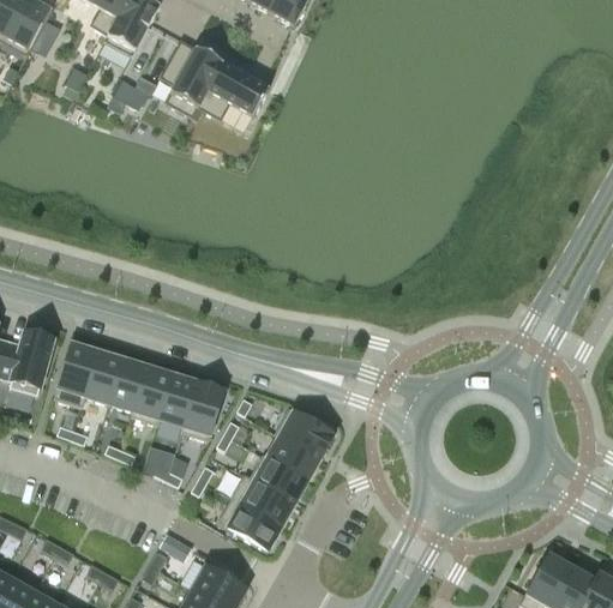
[(0,41),(1,42),(24,0),(4,0),(0,7),(0,41)]
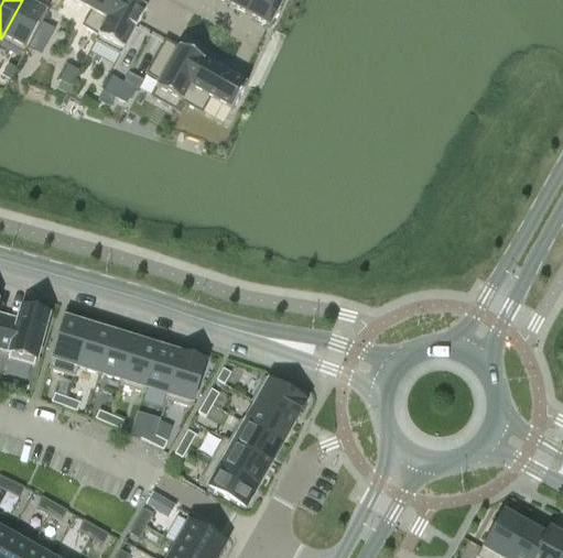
[(22,0),(1,39),(24,52),(47,10),(30,0),(22,0)]
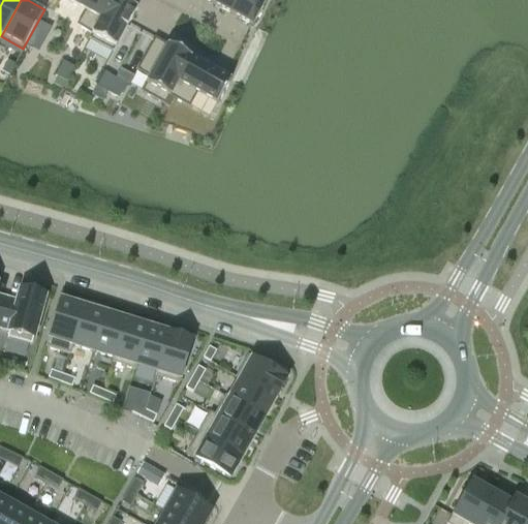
[(72,0),(85,7),(78,22),(92,30),(109,0),(72,0)]
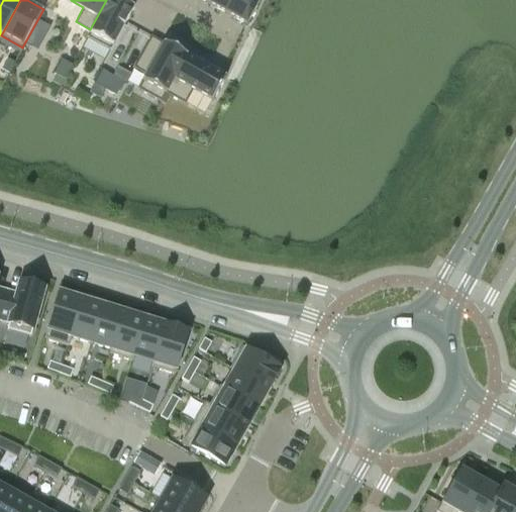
[(106,0),(90,29),(88,33),(111,46),(123,24),(124,24),(126,19),(131,12),(130,11),(134,4),(126,0),(106,0)]
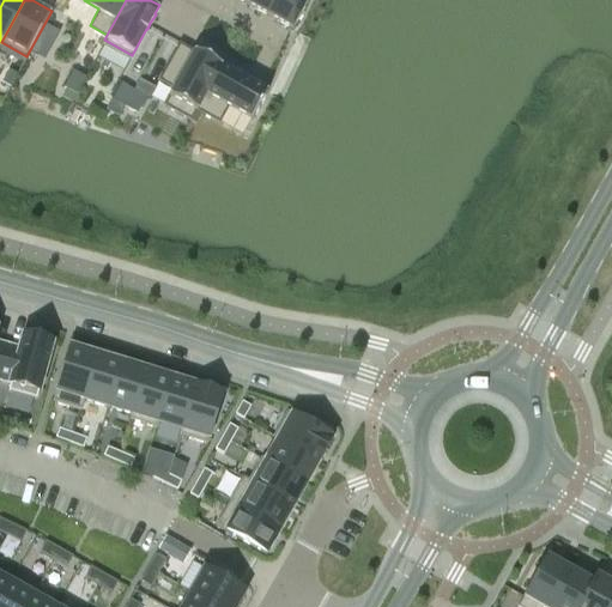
[(246,0),(267,12),(273,0),(246,0)]
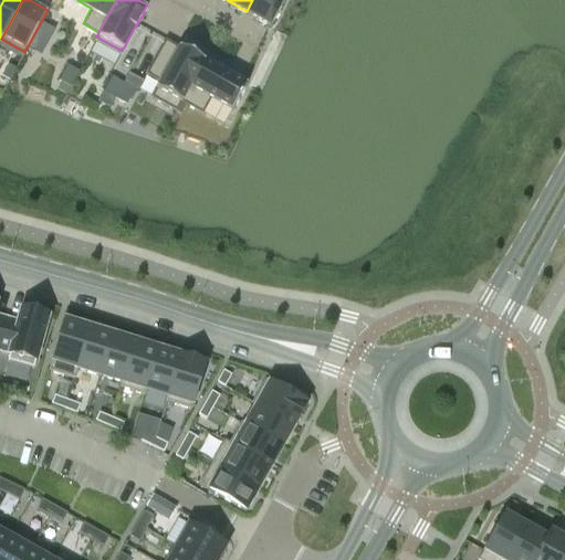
[(252,0),(247,11),(270,24),(283,0),(252,0)]
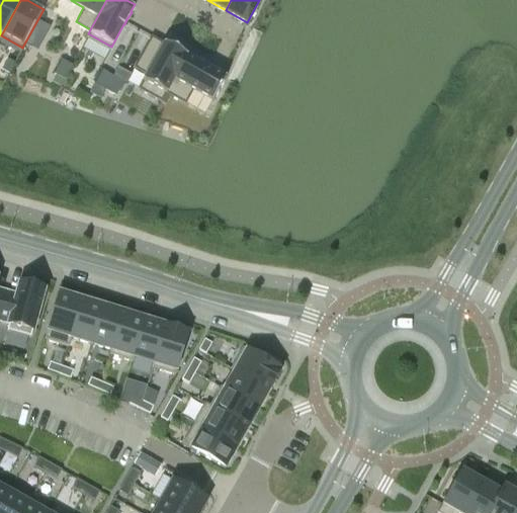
[(152,33),(135,65),(147,73),(139,87),(162,99),(167,91),(188,54),(165,40),(152,33)]
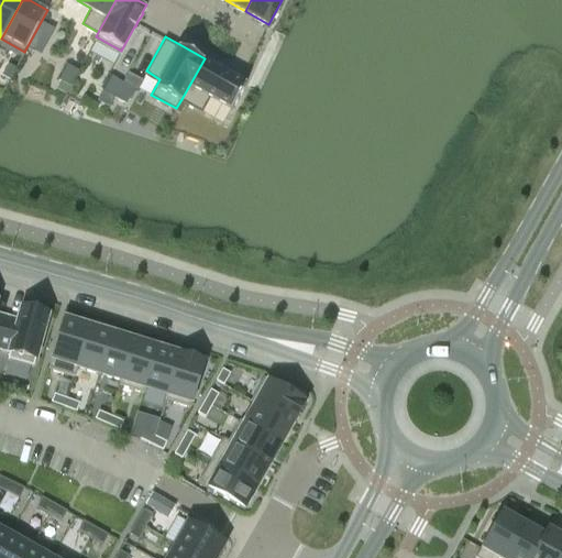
[(205,58),(182,99),(202,111),(211,95),(232,107),(246,81),(205,58)]
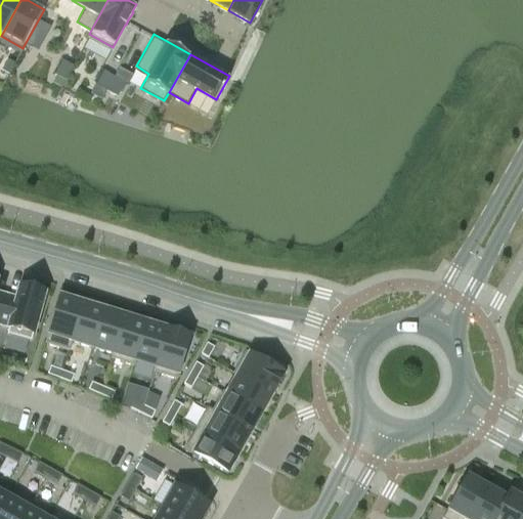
[(8,56),(2,68),(10,72),(15,60),(8,56)]
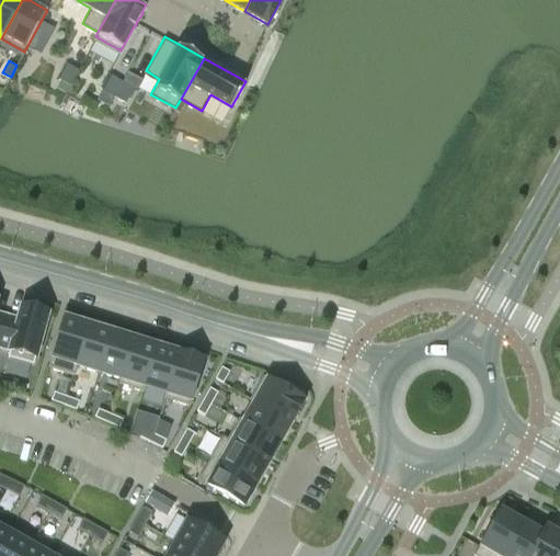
[(68,61),(59,77),(71,83),(79,67),(68,61)]
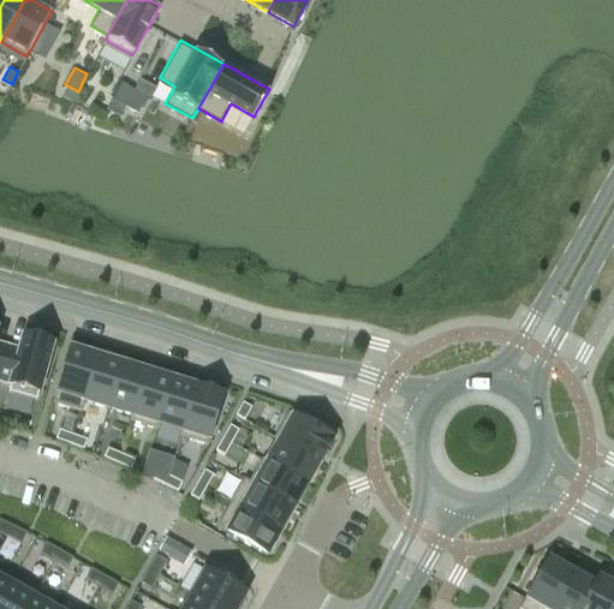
[(123,79),(113,96),(126,103),(136,87),(123,79)]
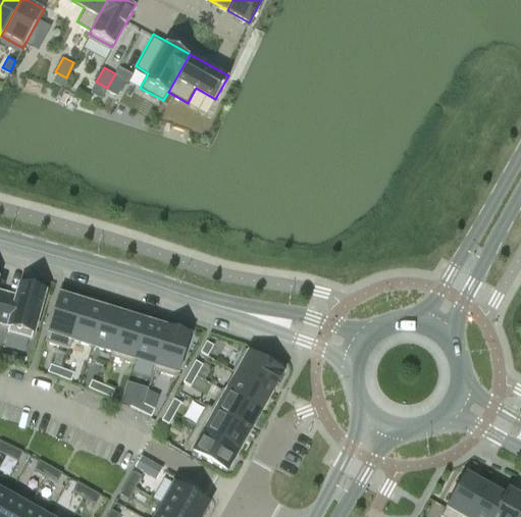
[(115,73),(107,88),(117,94),(125,79),(115,73)]
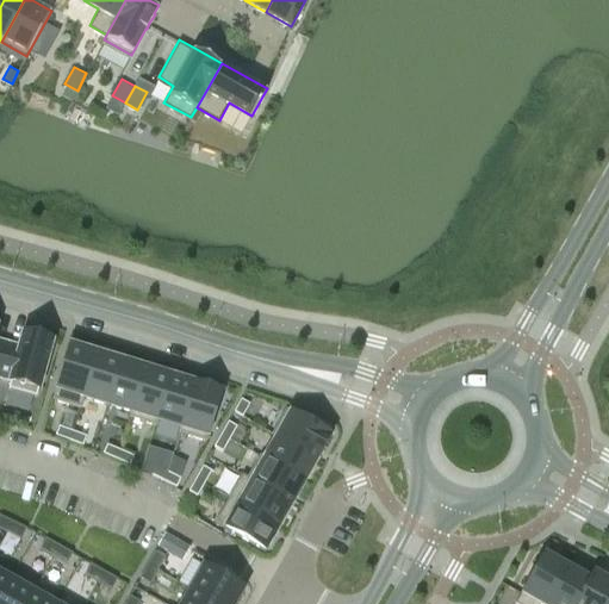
[(0,363),(0,373),(11,377),(10,385),(37,393),(39,385),(53,337),(24,330),(20,343),(7,340),(0,363)]
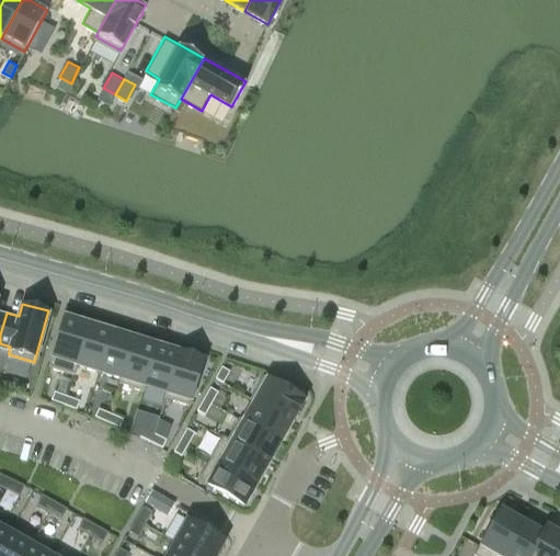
[(90,322),(65,314),(49,364),(75,373),(79,363),(78,363),(90,322)]
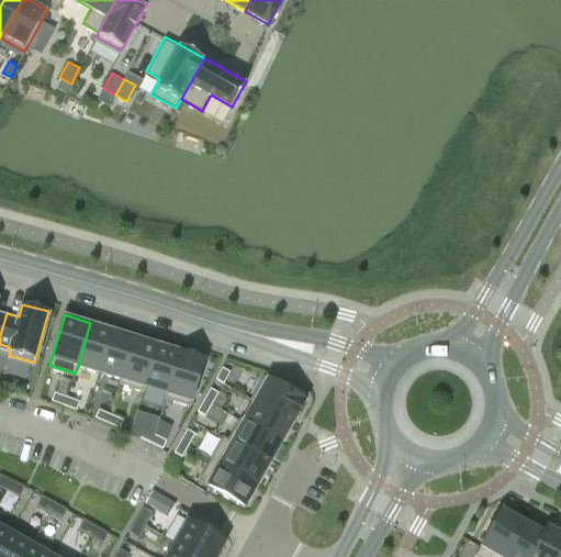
[(112,330),(90,323),(78,364),(79,364),(100,370),(112,330)]
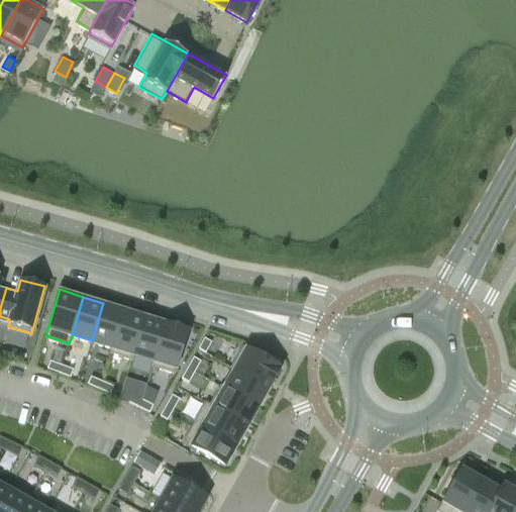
[(92,340),(112,346),(124,309),(103,303),(92,340)]
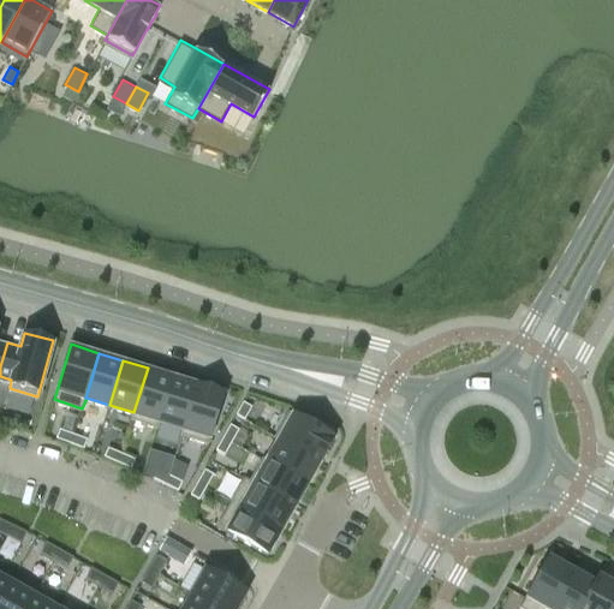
[(133,412),(131,417),(159,425),(160,421),(173,376),(148,368),(133,412)]
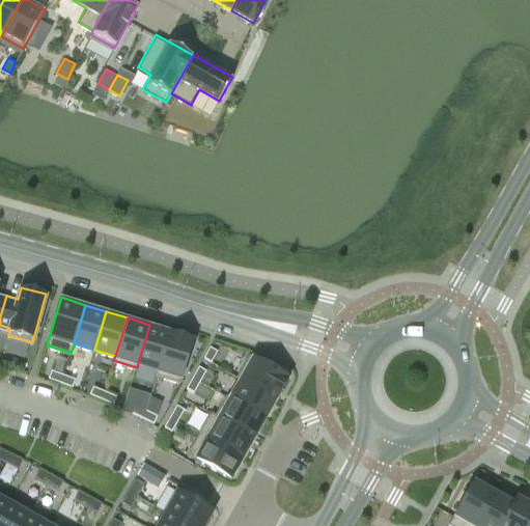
[(149,325),(138,363),(158,369),(159,369),(170,331),(149,325)]
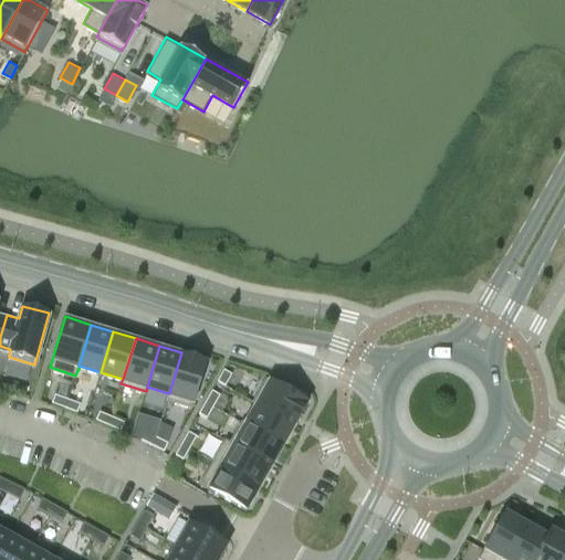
[(181,352),(169,393),(168,393),(167,398),(192,407),(207,360),(181,352)]
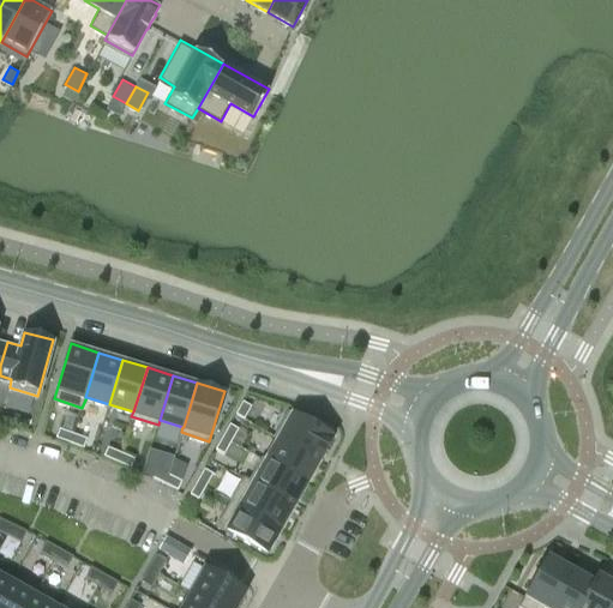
[(245,416),(252,403),(244,398),(236,411),(245,416)]
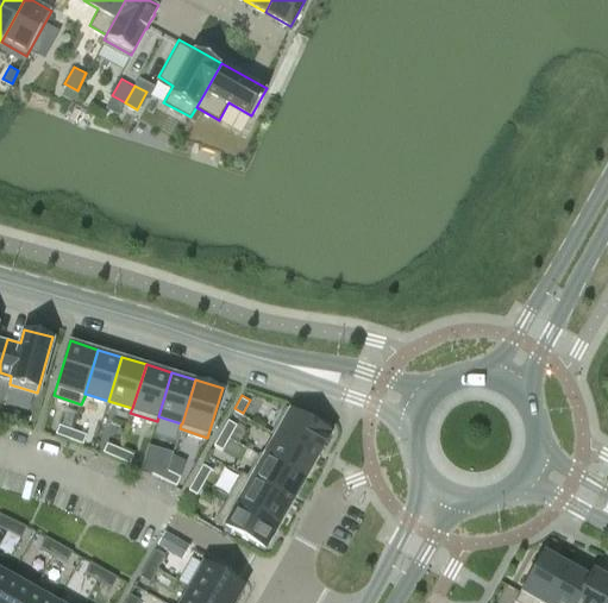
[(318,456),(332,431),(327,428),(332,421),(317,413),(313,420),(287,404),(273,431),(277,433),(318,456)]
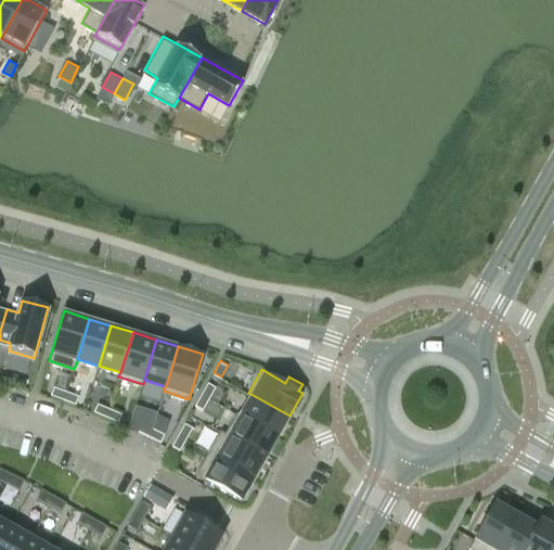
[(202,393),(210,397),(217,385),(208,381),(202,393)]
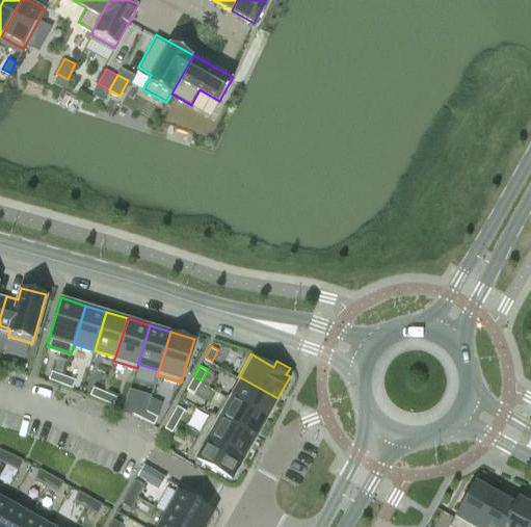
[(61,381),(64,373),(52,369),(50,377),(61,381)]
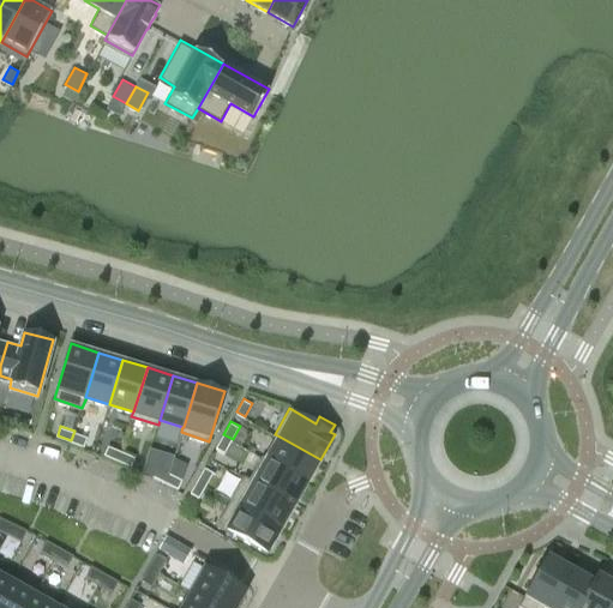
[(84,445),(88,435),(74,431),(71,440),(84,445)]
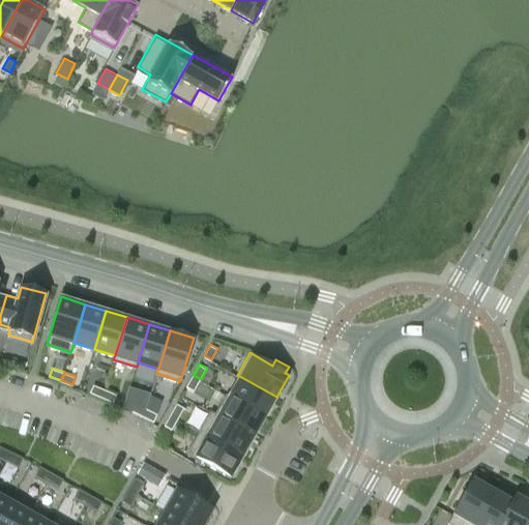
[(187,385),(195,389),(201,379),(193,375),(187,385)]
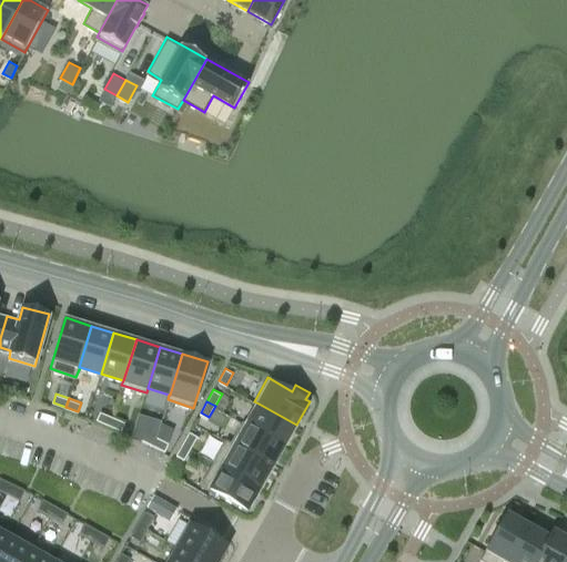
[(284,445),(296,425),(259,404),(247,422),(247,423),(284,445)]
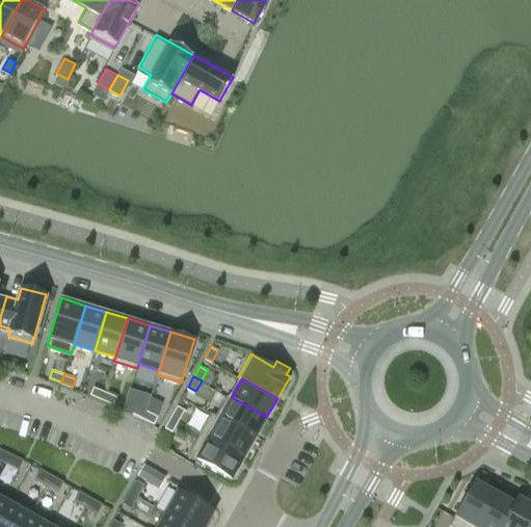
[(103,398),(106,390),(95,385),(91,393),(103,398)]
